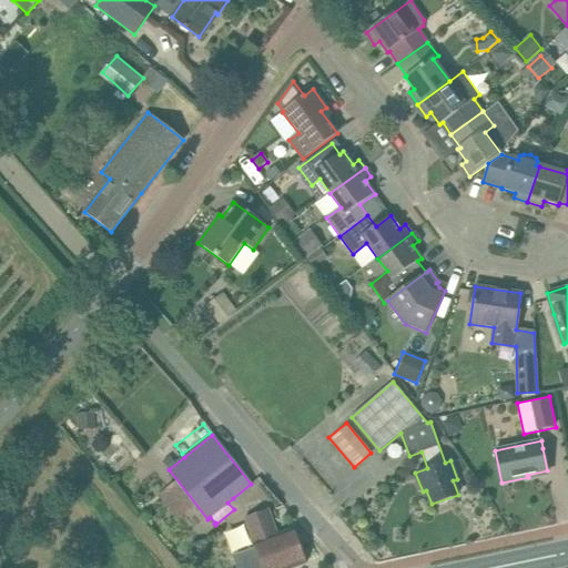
[(267,509),(246,517),(245,518),(255,544),(254,544),(262,567),(291,567),(306,563),(294,529),(276,536),(267,509)]
